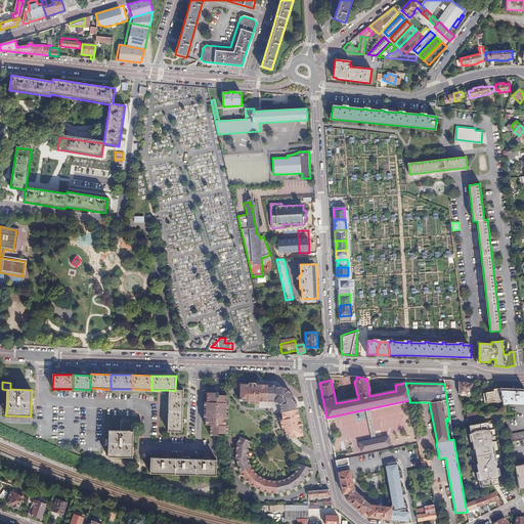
[(467,383),(459,383),(459,385),(460,393),(460,395),(463,394),(467,394),(467,392),(472,392),(473,384),(467,384),(467,383)]
